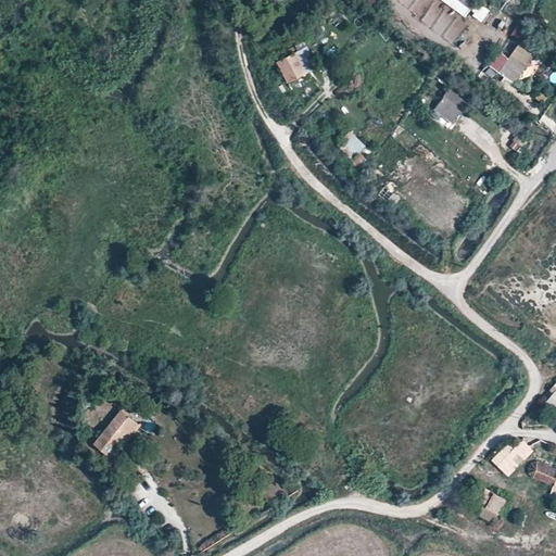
[(475,0),(440,0),(440,1),(467,17),(477,1),(475,0)]
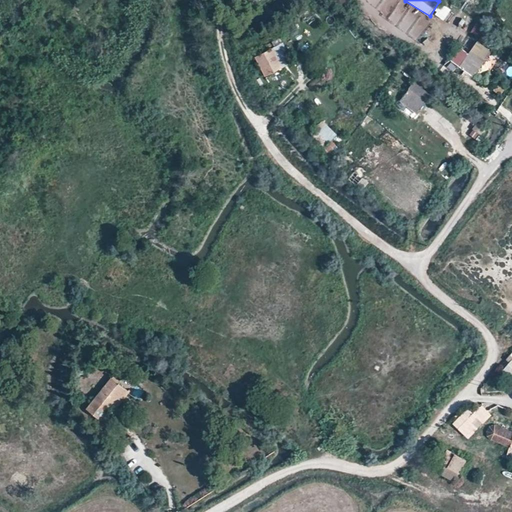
[(440,5),(436,17),(448,21),(452,9),(440,5)]
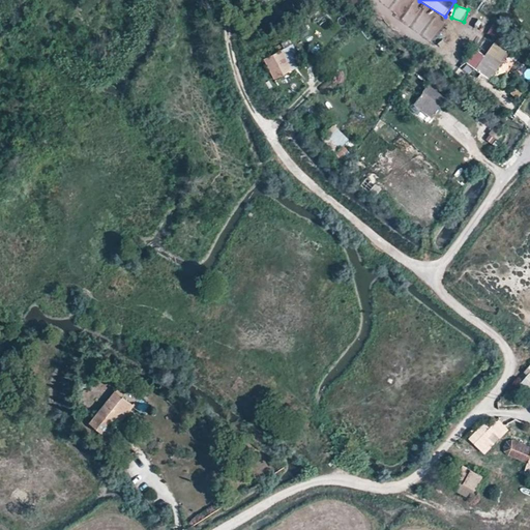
[(87,20),(102,29),(109,18),(93,9),(87,20)]
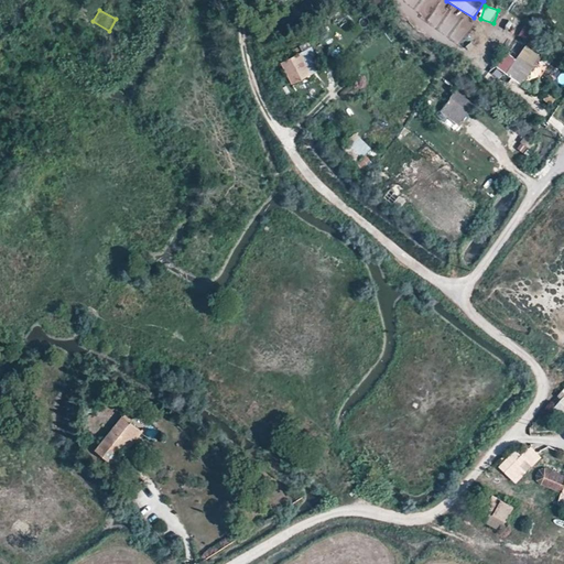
[(311,74),(301,53),(281,62),(292,83),(311,74)]
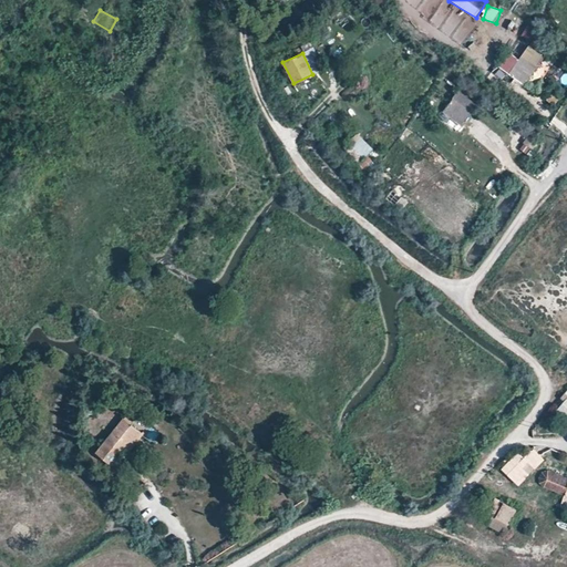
[(523,85),(536,65),(522,57),(508,74),(523,85)]
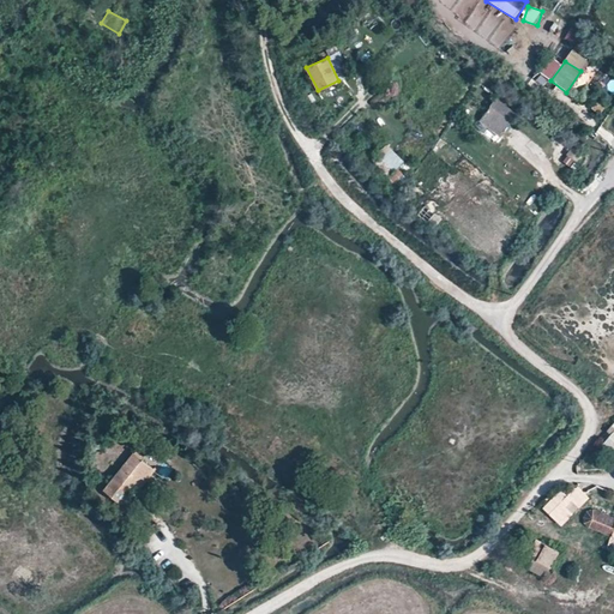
[(196,79),(181,71),(174,85),(185,90),(188,92),(196,79)]
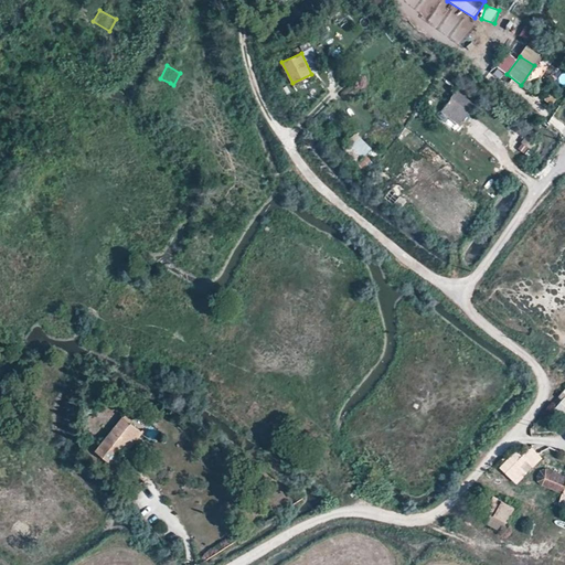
[(170,83),(160,78),(151,96),(160,100),(170,83)]
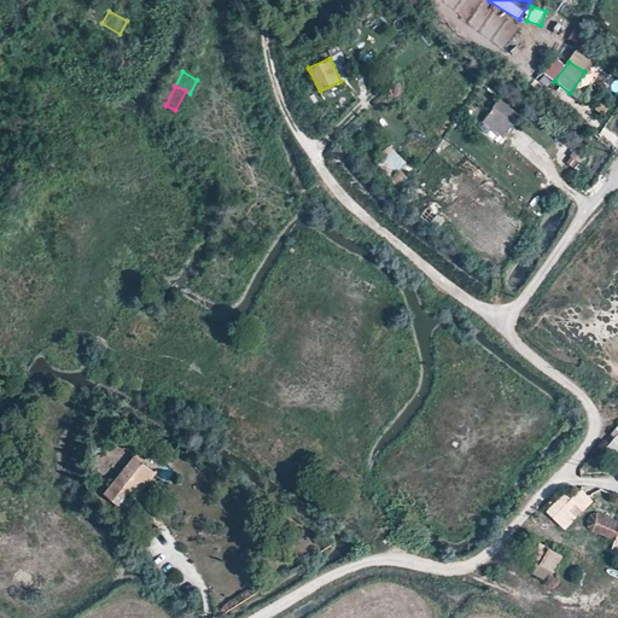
[(485,112),(506,128),(519,111),(499,95),(485,112)]
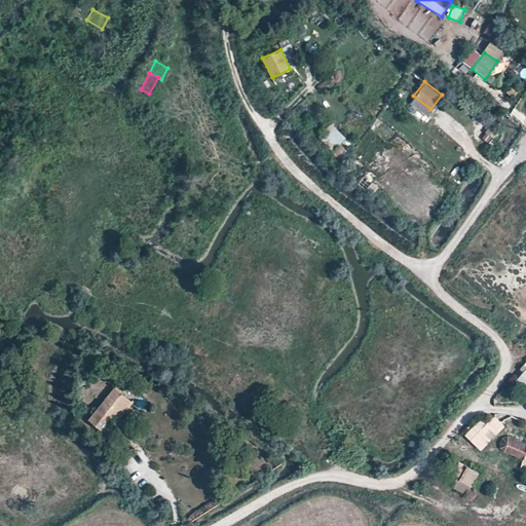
[(427,113),(430,109),(413,96),(410,100),(427,113)]
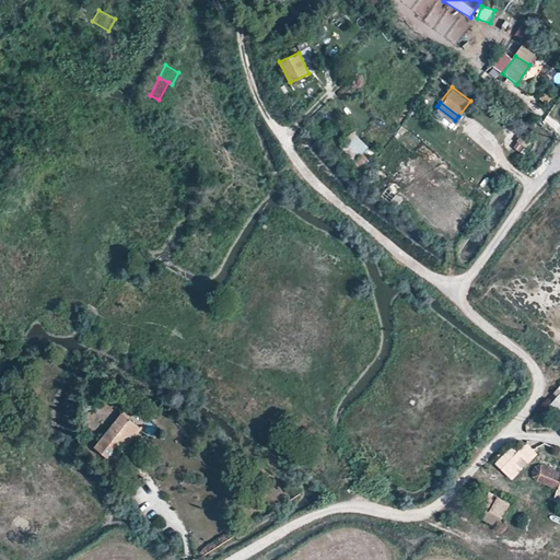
[(413,151),(421,142),(404,127),(396,136),(413,151)]
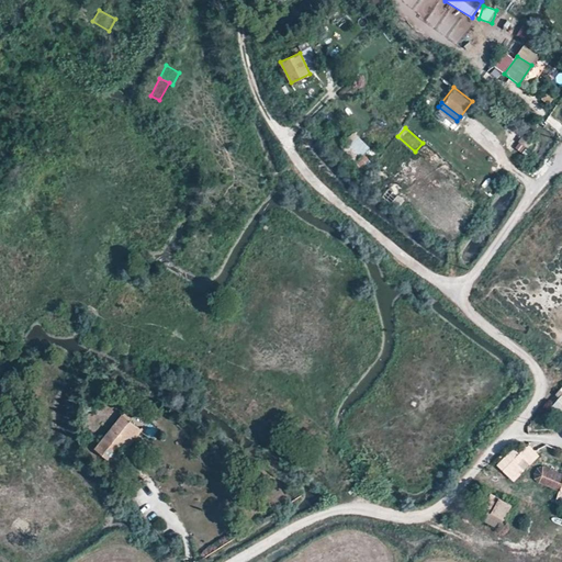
[(204,161),(211,166),(221,153),(214,148),(204,161)]
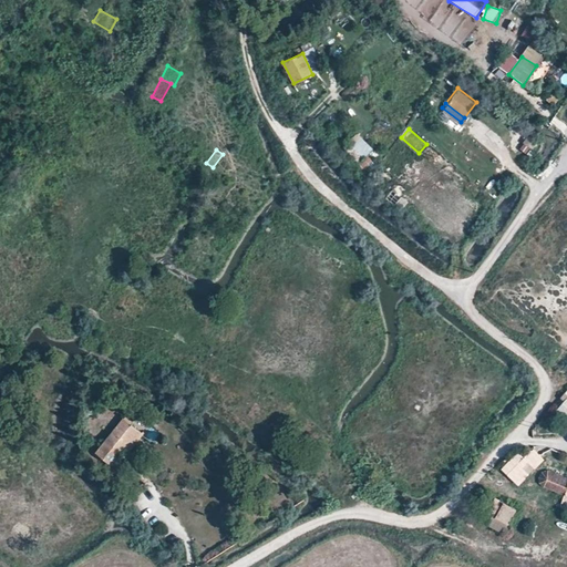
[(378,167),(367,155),(357,164),(362,169),(364,167),(372,174),(378,167)]
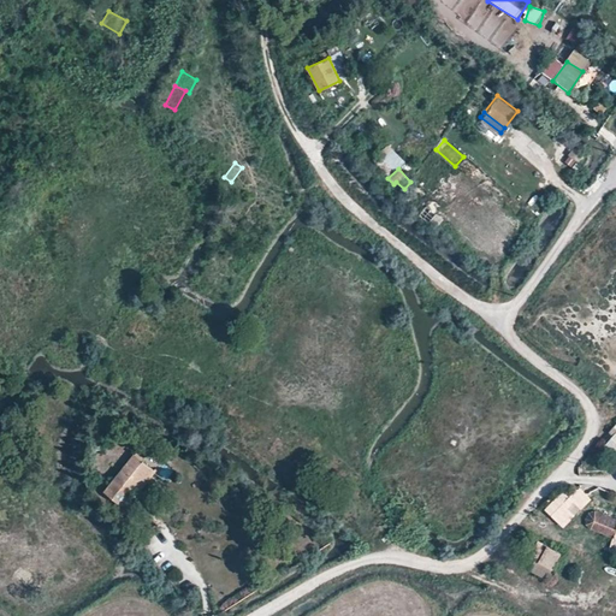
[(426,206),(419,215),(438,229),(444,219),(426,206)]
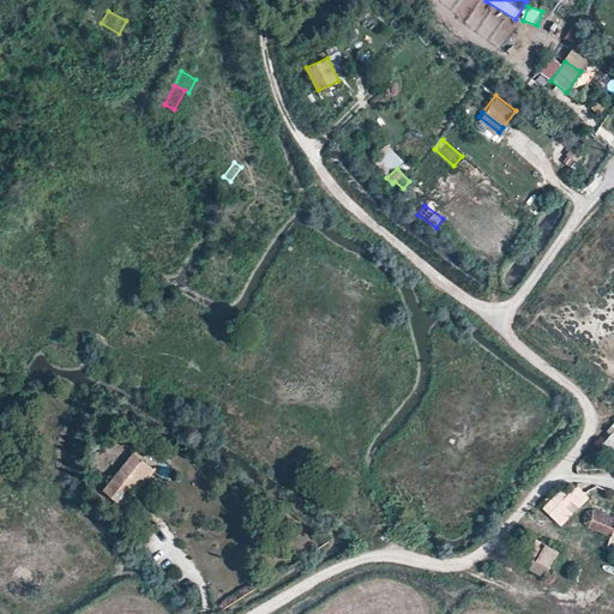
[(230,401),(241,384),(228,377),(218,392),(230,401)]
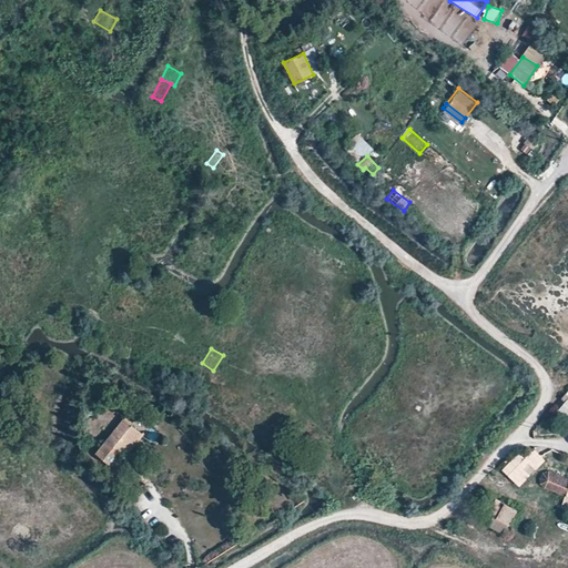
[(120,385),(110,379),(107,386),(117,392),(120,385)]
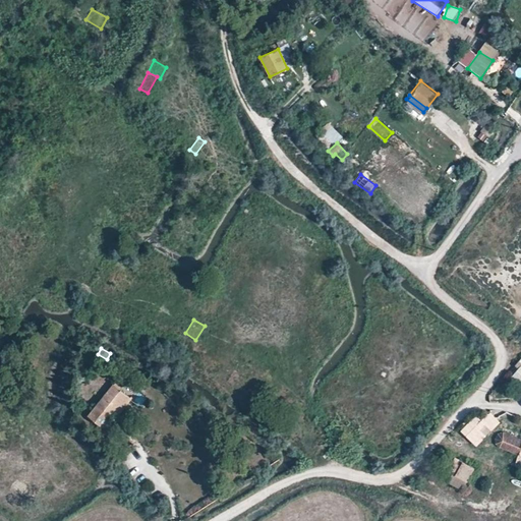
[(520,366),(512,378),(520,385),(520,366)]
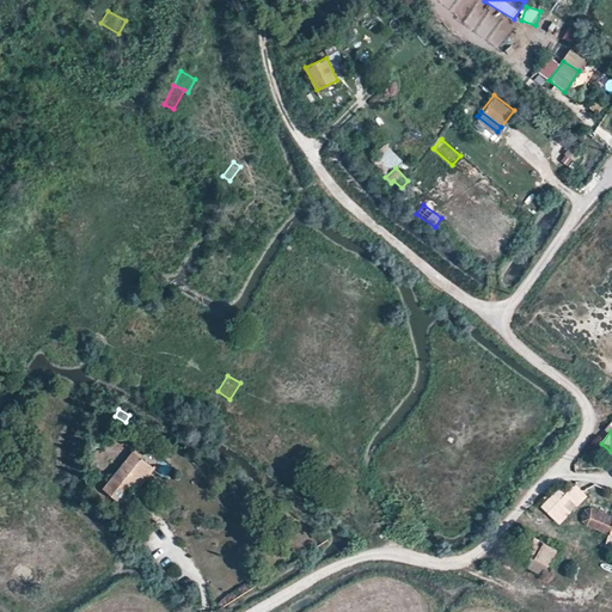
[(97,461),(99,432),(91,432),(87,461),(97,461)]
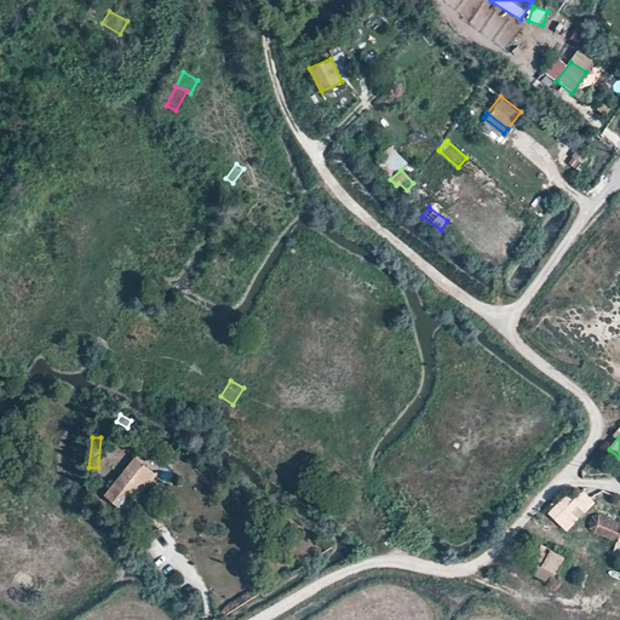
[(147,475),(150,469),(135,457),(127,466),(119,476),(104,493),(120,506),(132,493),(137,487),(142,492),(151,480),(147,475)]
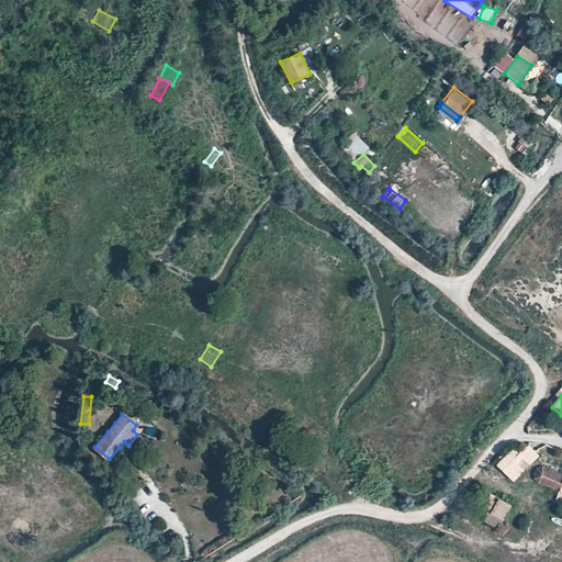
[(108,431),(115,423),(110,418),(102,427),(108,431)]
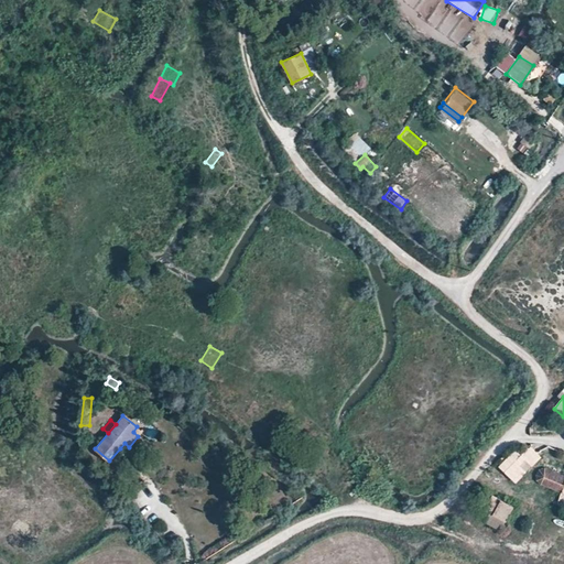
[(142,430),(137,426),(133,432),(138,436),(142,430)]
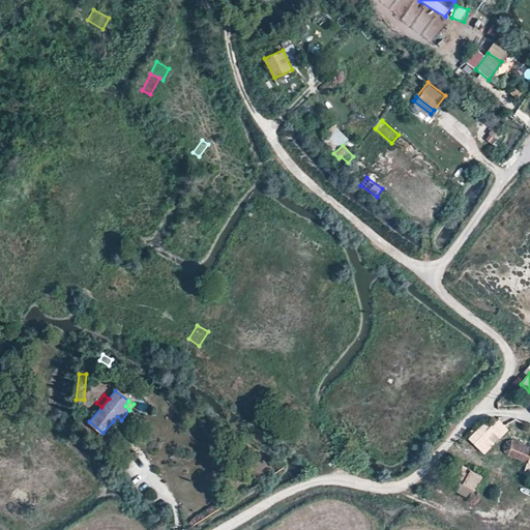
[(117,425),(121,420),(117,416),(113,421),(117,425)]
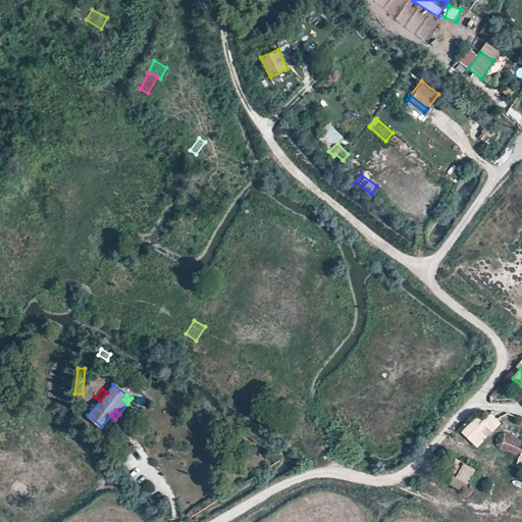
[(475,444),(497,420),(492,415),(487,416),(467,436),(475,444)]
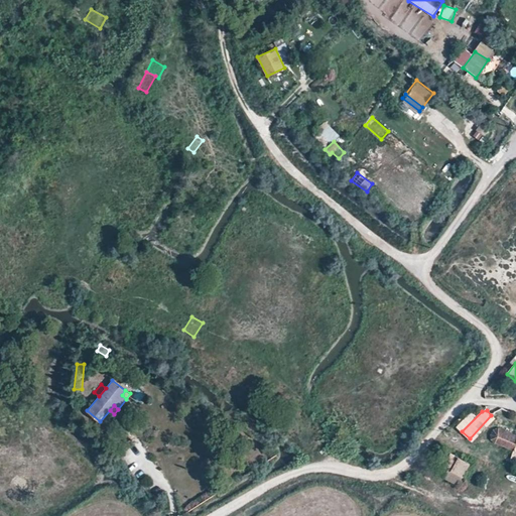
[(54,425),(50,418),(42,423),(46,430),(54,425)]
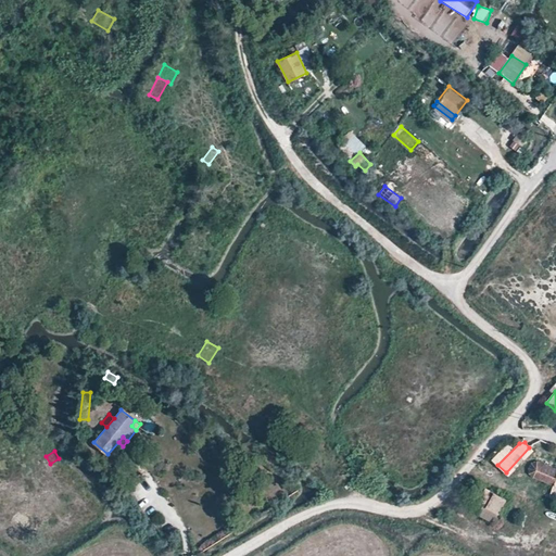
[(350,470),(364,474),(367,459),(349,454),(350,470)]
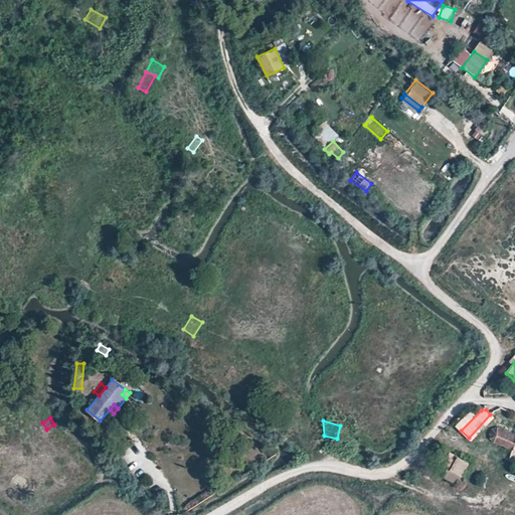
[(514,450),(514,435),(498,426),(494,427),(491,431),(490,434),(490,437),(492,441),(514,450)]
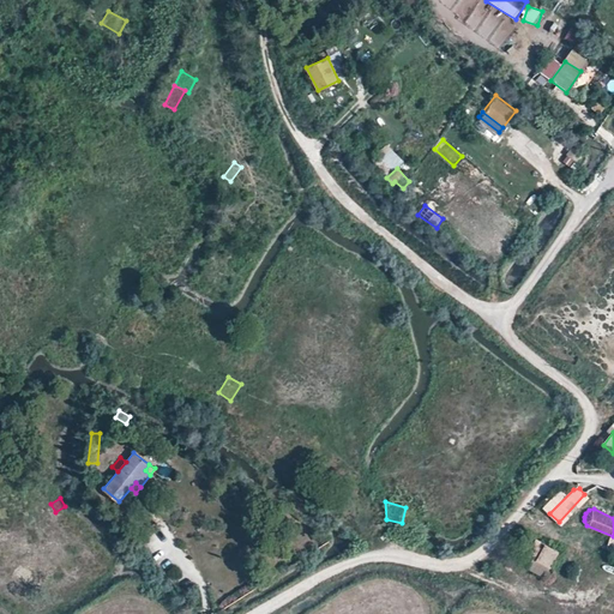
[(68,524),(62,516),(53,522),(60,531),(68,524)]
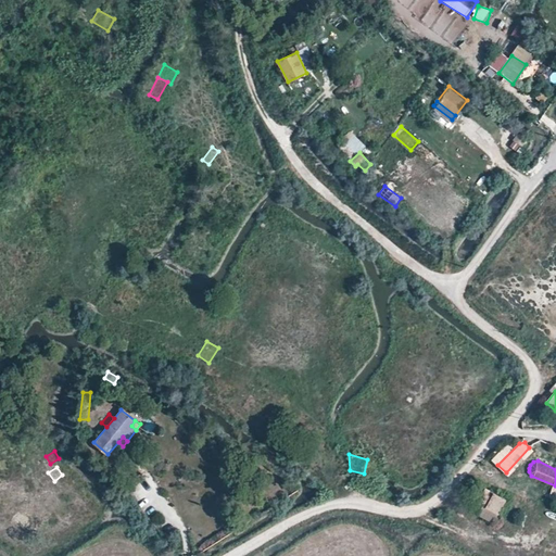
[(484,489),(477,503),(483,506),(497,514),(505,500),(484,489)]
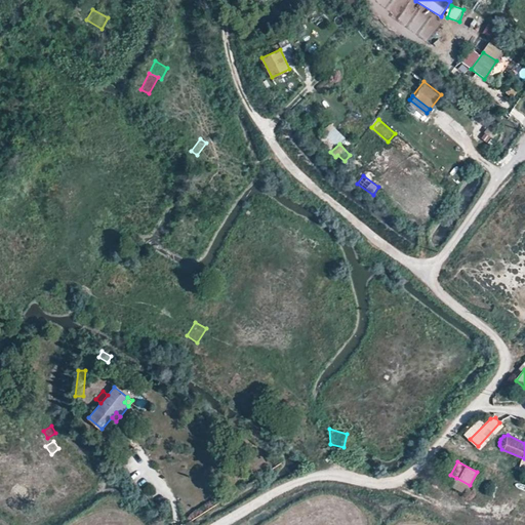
[(470,485),(456,478),(451,486),(466,493),(470,485)]
